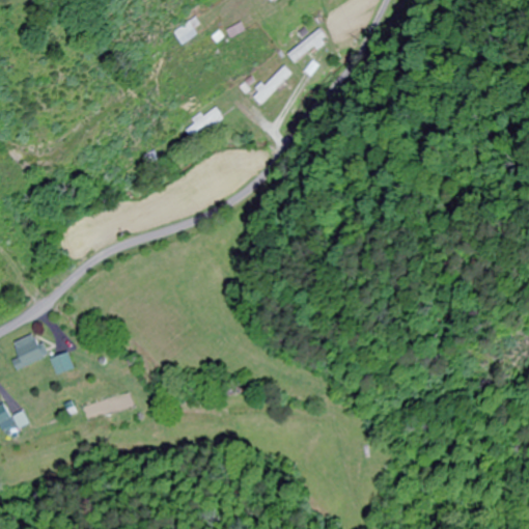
[(196,27),(202,23),(196,15),(175,31),(185,44),(200,32),(196,27)]
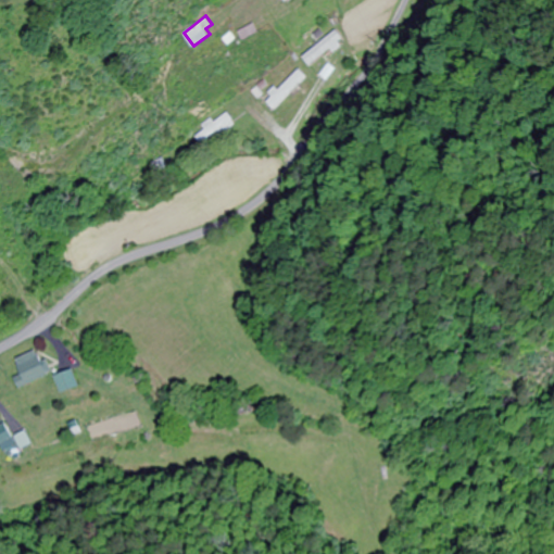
[(301,57),(309,65),(341,38),(335,29),(301,57)]
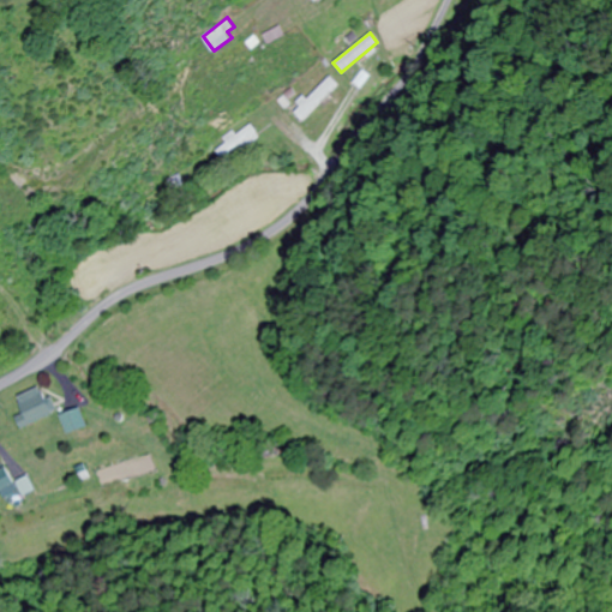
[(300,120),(337,83),(328,76),(292,112),(300,120)]
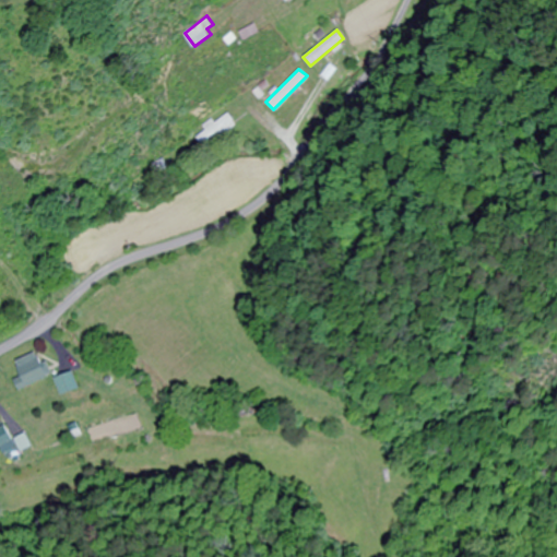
[(196,138),(204,147),(233,121),(225,111),(196,138)]
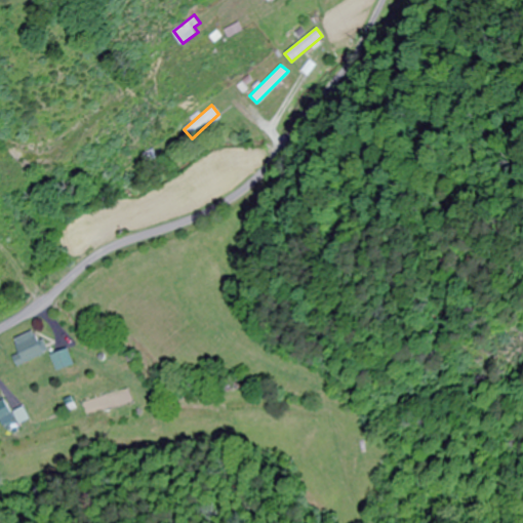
[(17,365),(46,352),(36,328),(14,337),(21,352),(13,356),(17,365)]
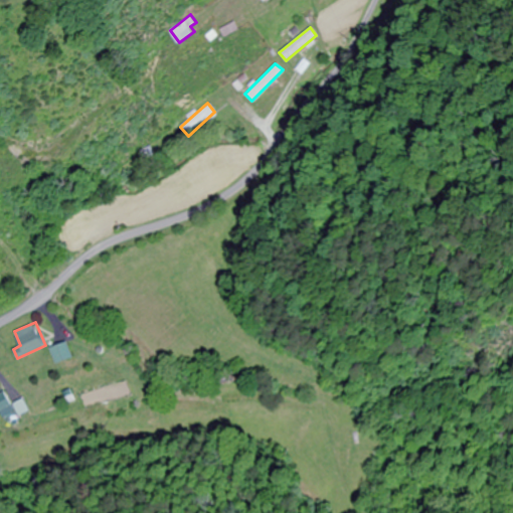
[(56,363),(72,356),(65,341),(49,347),(56,363)]
